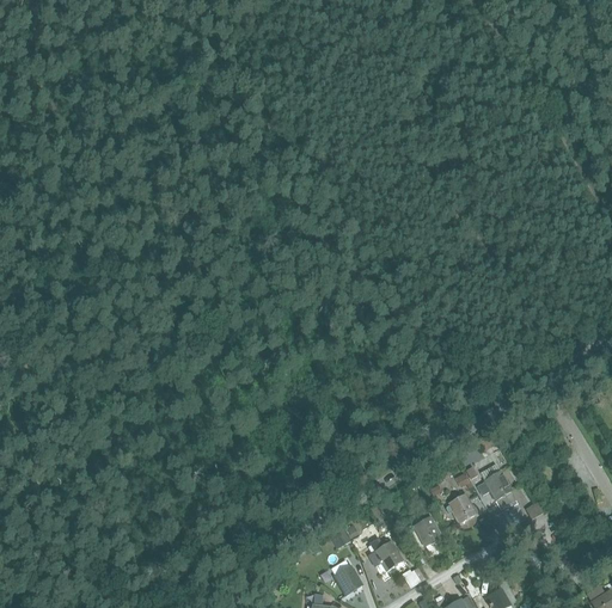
[(494,446),(488,435),(478,440),(485,452),(494,446)]
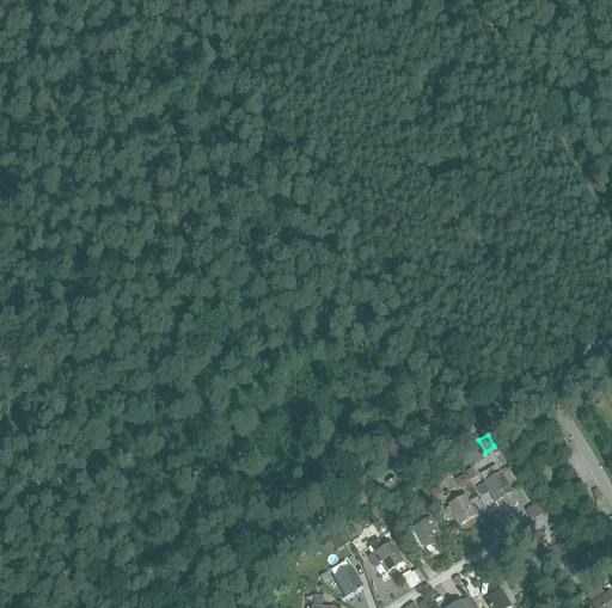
[(501,472),(496,465),(482,473),(485,480),(485,481),(477,486),(482,495),(490,490),(496,499),(512,490),(501,472)]
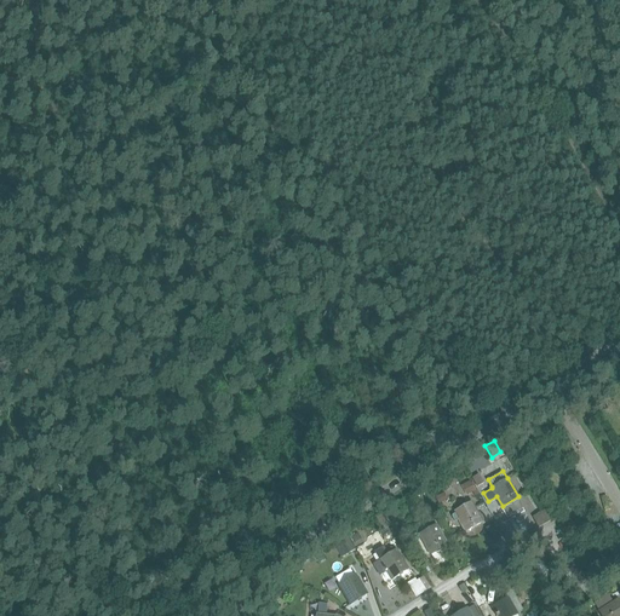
[(483,479),(478,472),(472,476),(477,484),(483,479)]
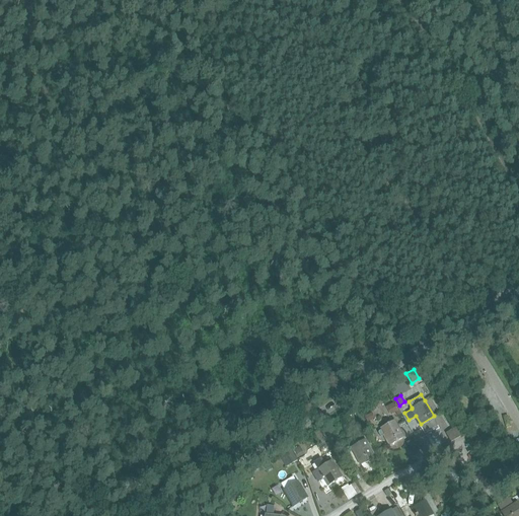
[(398,410),(393,400),(386,404),(391,414),(398,410)]
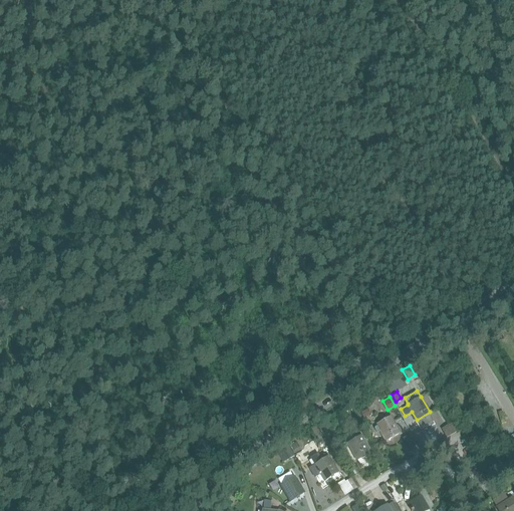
[(366,408),(361,411),(364,416),(369,413),(366,408)]
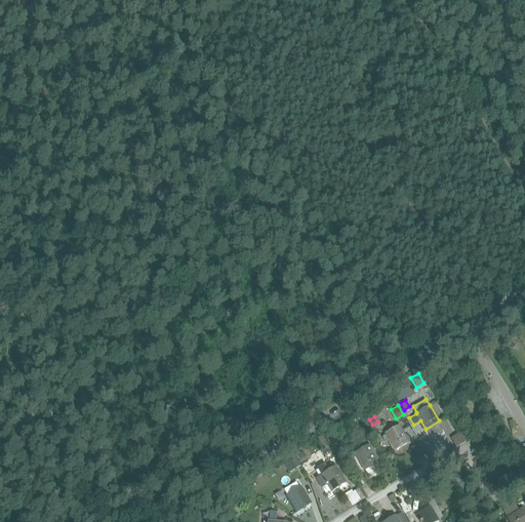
[(386,432),(386,433),(384,434),(382,436),(385,439),(387,440),(389,439),(394,448),(408,441),(399,425),(386,432)]
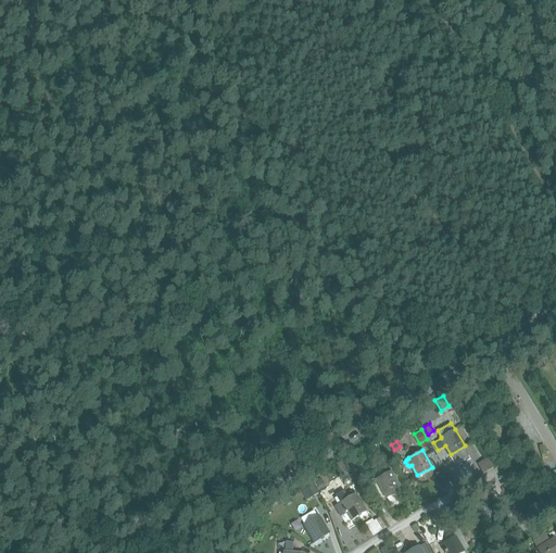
[(343,460),(337,462),(341,474),(348,472),(343,460)]
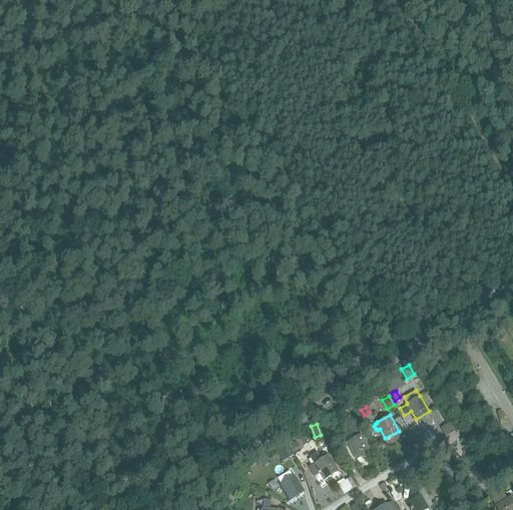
[(407,432),(401,435),(405,444),(411,441),(407,432)]
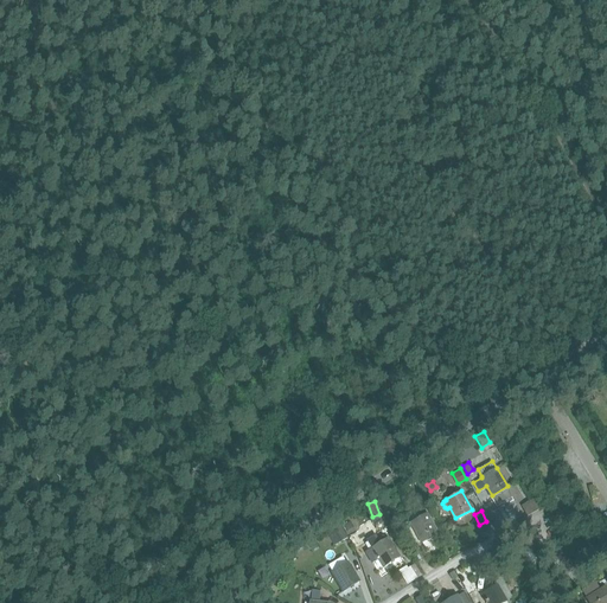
[(438,532),(427,513),(411,521),(422,540),(426,547),(434,541),(430,536),(438,532)]
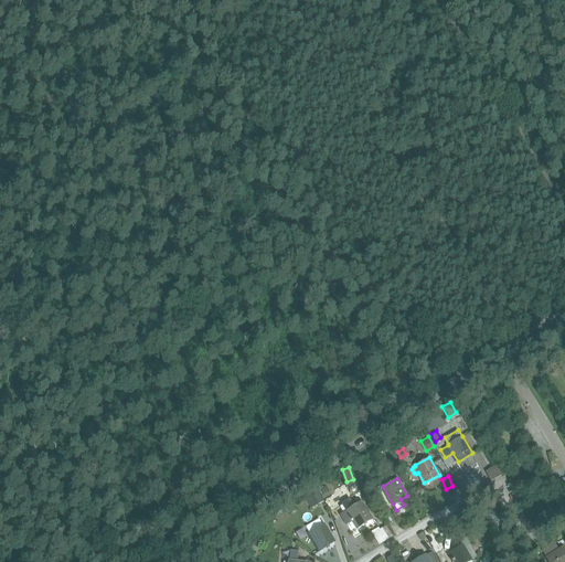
[(327,484),(321,487),(326,496),(331,494),(327,484)]
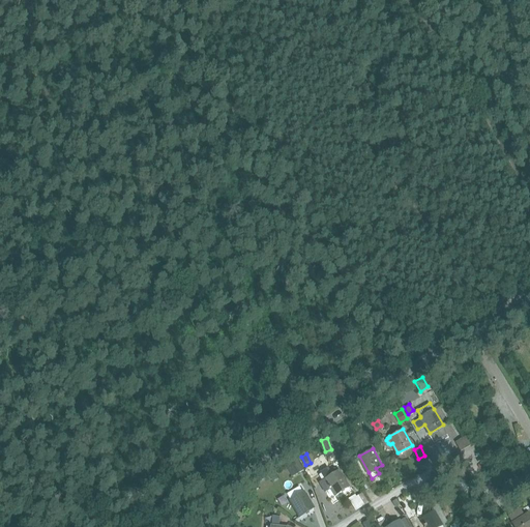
[(297,459),(287,465),(291,472),(301,466),(297,459)]
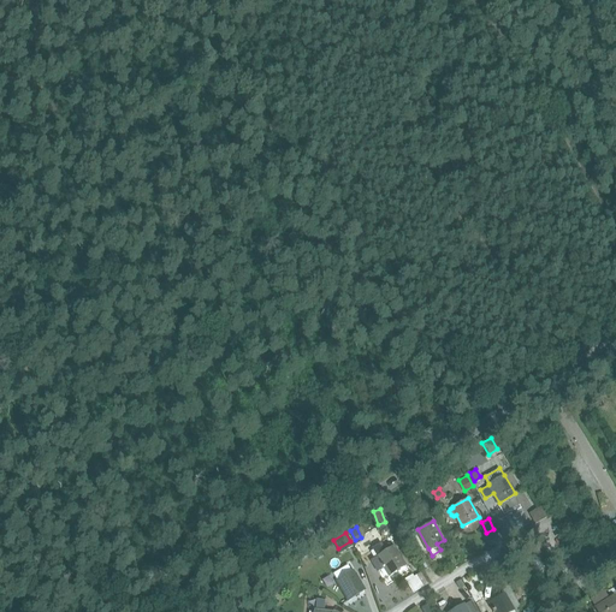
[(395,545),(386,550),(381,541),(372,546),(378,556),(372,558),(378,569),(385,565),(390,572),(391,574),(394,576),(396,576),(398,575),(400,572),(398,569),(398,568),(406,564),(395,545)]
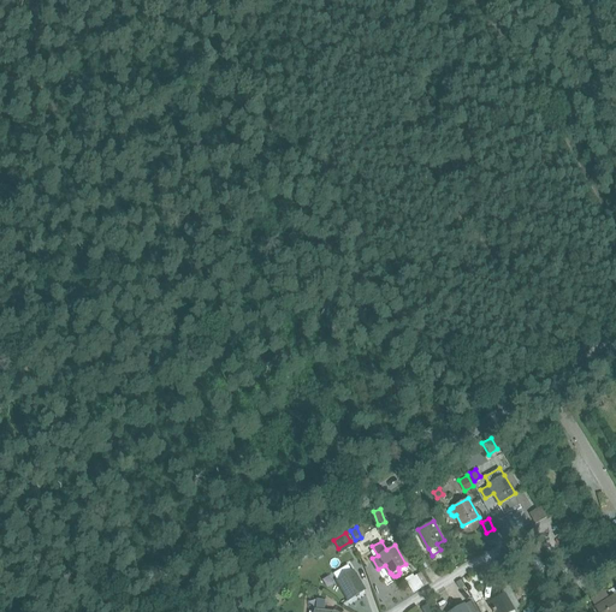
[(345,599),(350,595),(363,588),(354,569),(339,577),(335,580),(345,599)]
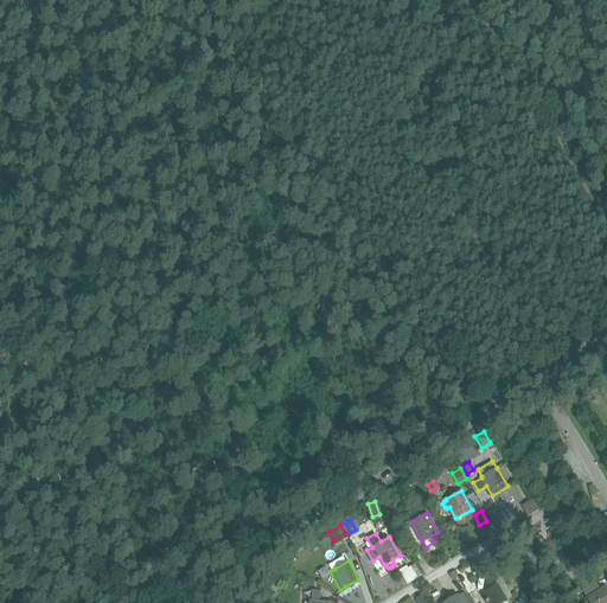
[(321,578),(327,573),(323,565),(317,570),(321,578)]
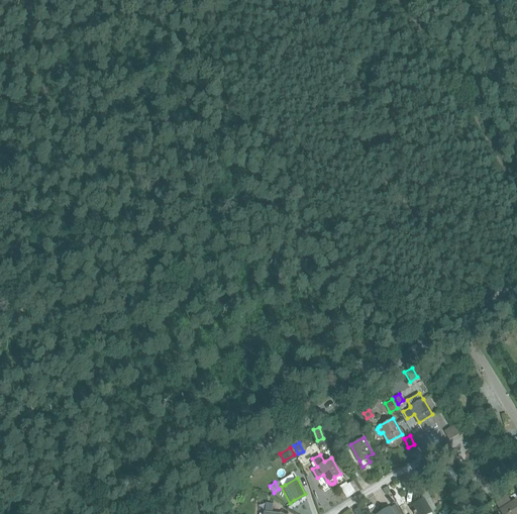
[(516,513),(516,501),(515,500),(513,501),(508,494),(505,495),(496,502),(500,509),(503,513),(516,513)]
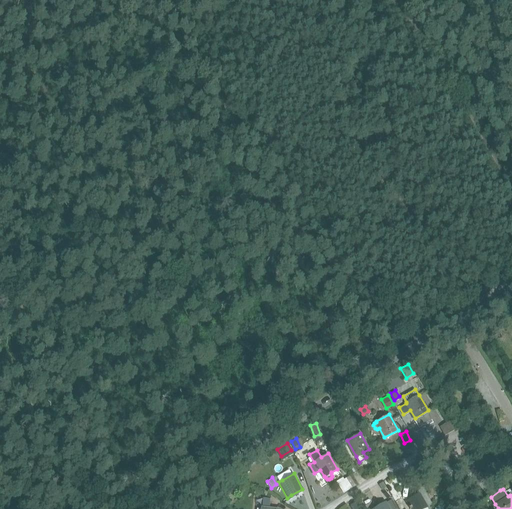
[(422,508),(428,506),(420,492),(406,500),(410,508),(412,507),(412,508),(422,508)]
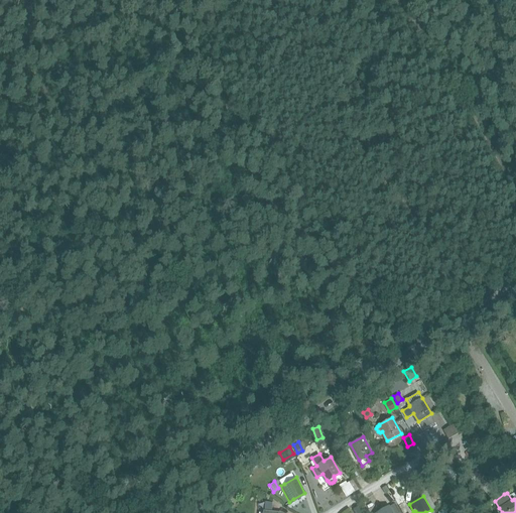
[(401,512),(395,502),(389,505),(375,512),(401,512)]
